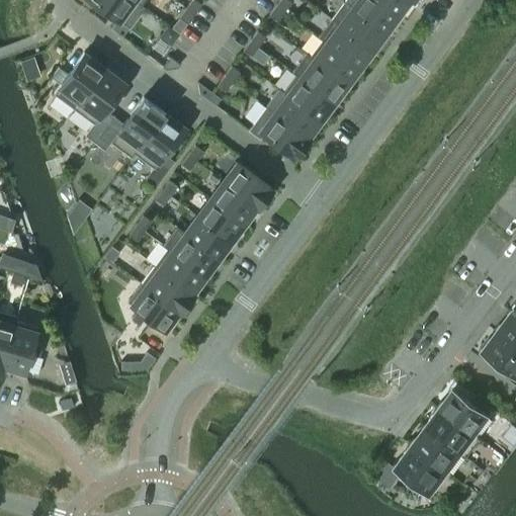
[(91,0),(120,21),(131,28),(146,8),(143,6),(134,0),(91,0)]
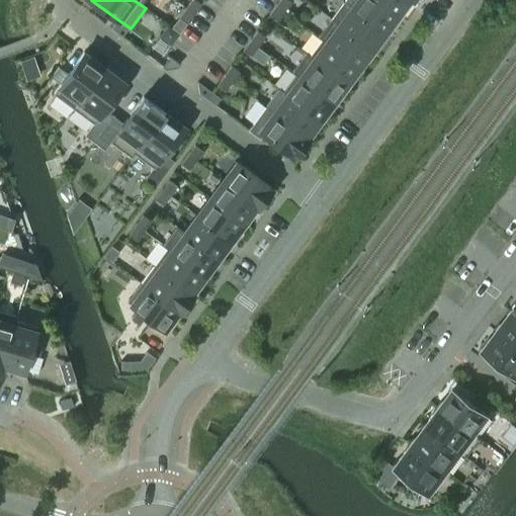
[(202,6),(194,0),(187,9),(195,15),(202,6)]
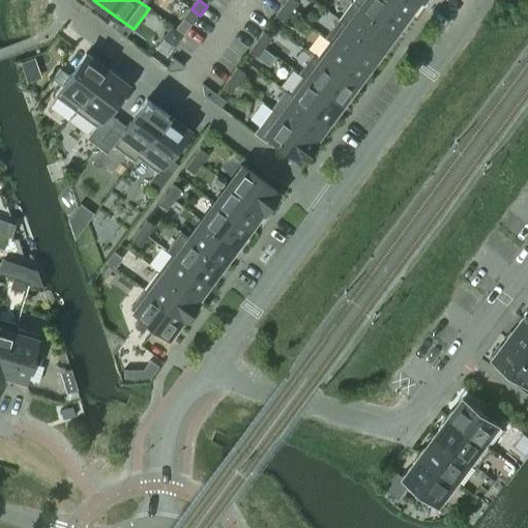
[(300,3),(295,0),(289,0),(284,7),(292,13),(300,3)]
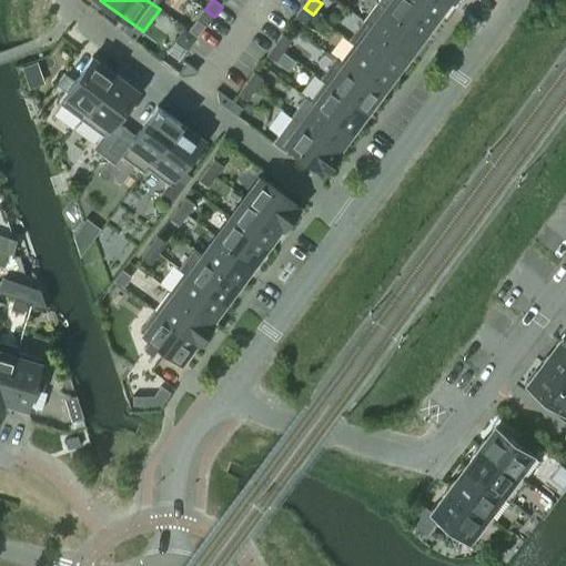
[(424,37),(437,17),(415,0),(394,0),(387,9),(424,37)]
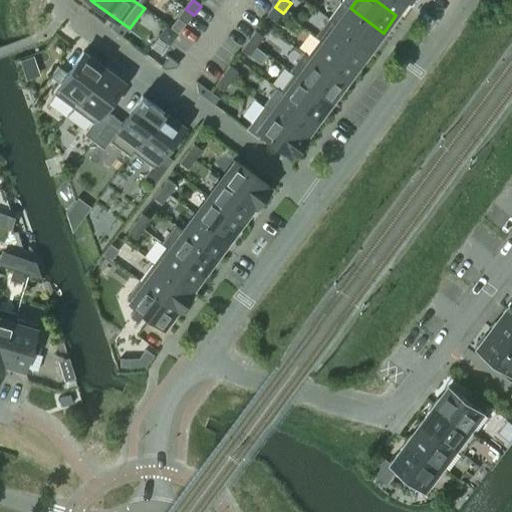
[(375,0),(396,15),(407,0),(375,0)]
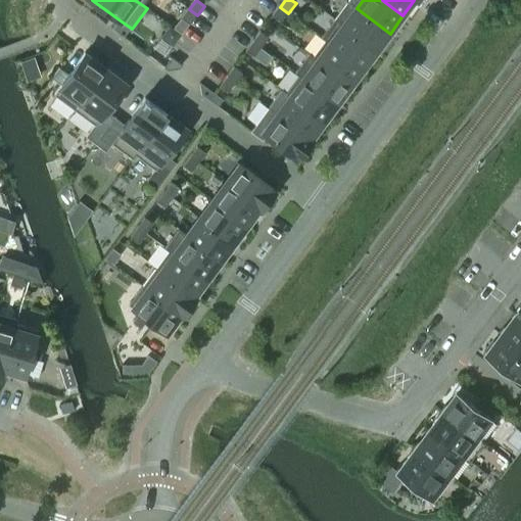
[(288,13),(280,7),(273,16),(281,22),(288,13)]
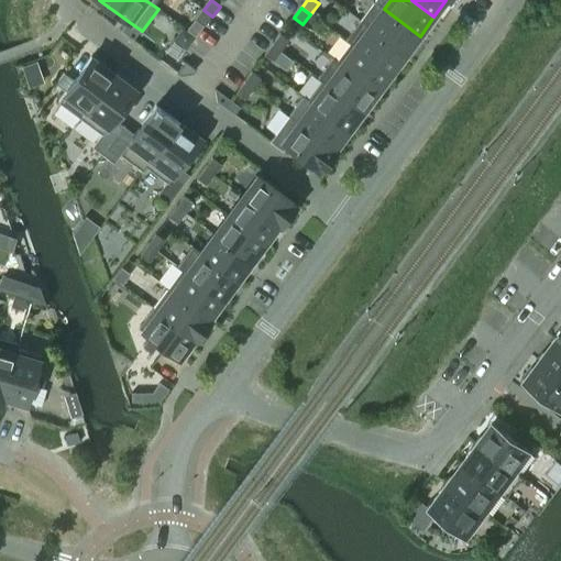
[(371,28),(362,21),(361,22),(406,55),(420,36),(384,9),(371,28)]
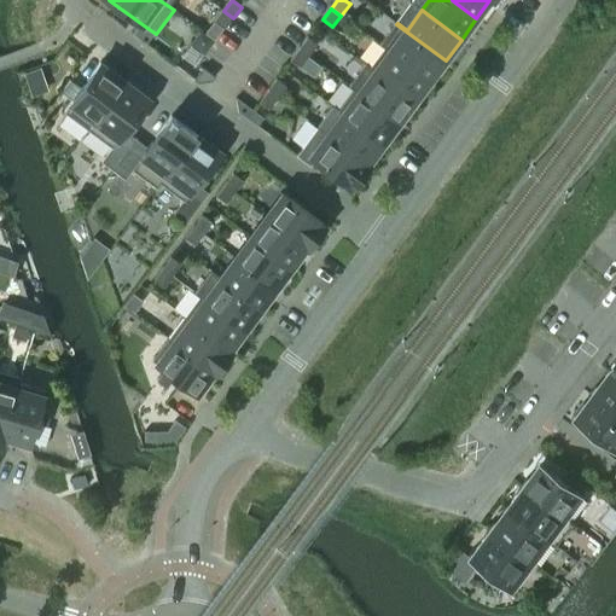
[(225,30),(233,18),(224,11),(215,23),(225,30)]
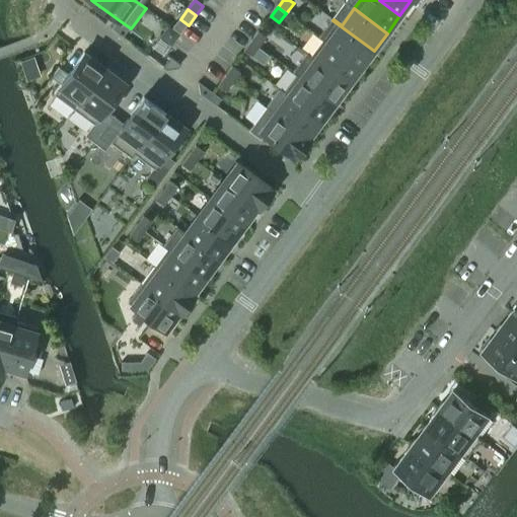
[(374,51),(333,20),(320,38),(361,68),(374,51)]
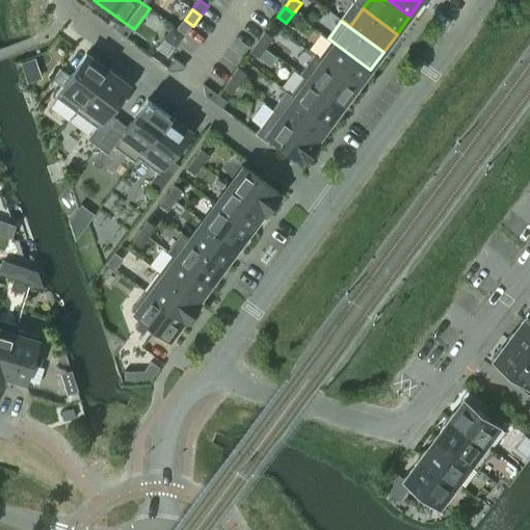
[(274,38),(266,33),(258,43),(267,49),(274,38)]
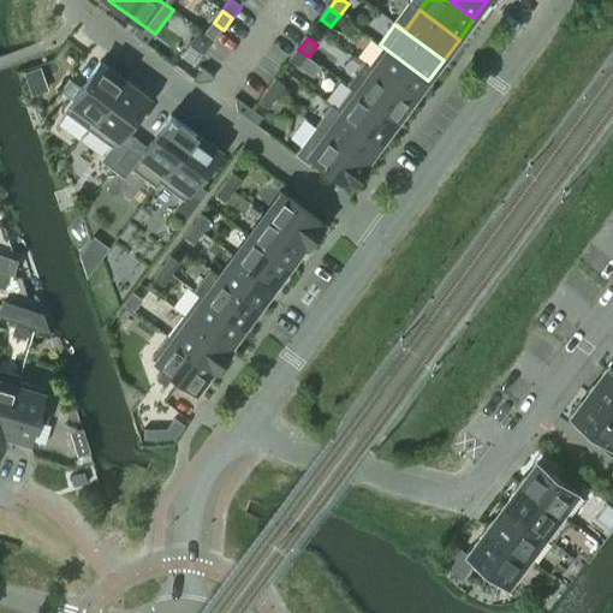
[(369,69),(365,65),(364,66),(412,102),(428,81),(380,45),(379,46),(384,49),(369,69)]
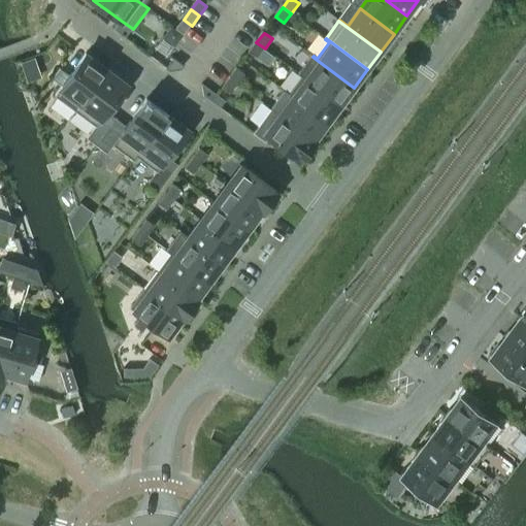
[(265,48),(256,42),(250,53),(258,59),(265,48)]
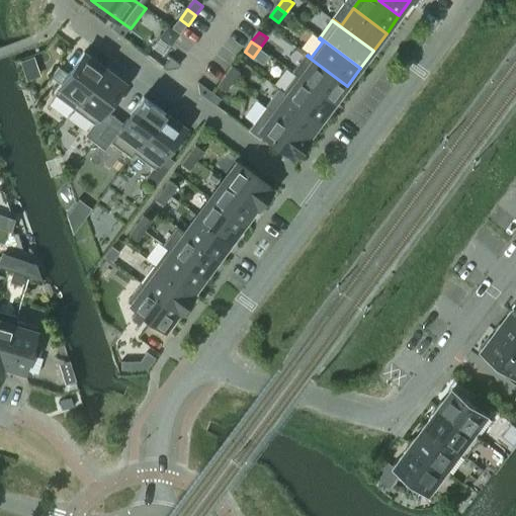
[(53,78),(62,85),(55,95),(75,110),(105,70),(85,55),(70,76),(60,69),(53,78)]
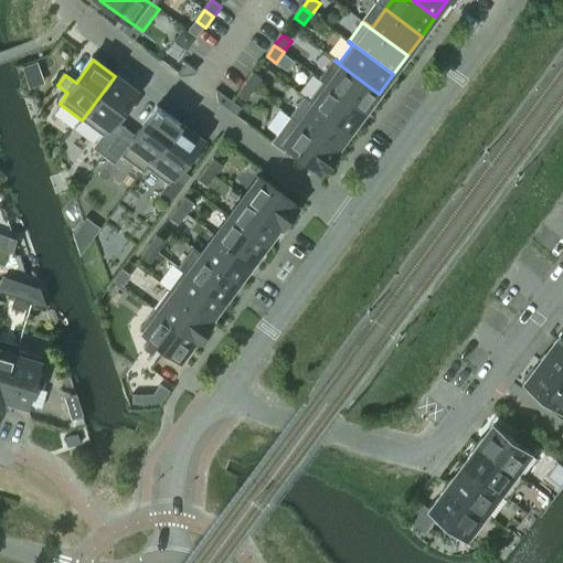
[(379,94),(335,61),(320,80),(364,113),(379,94)]
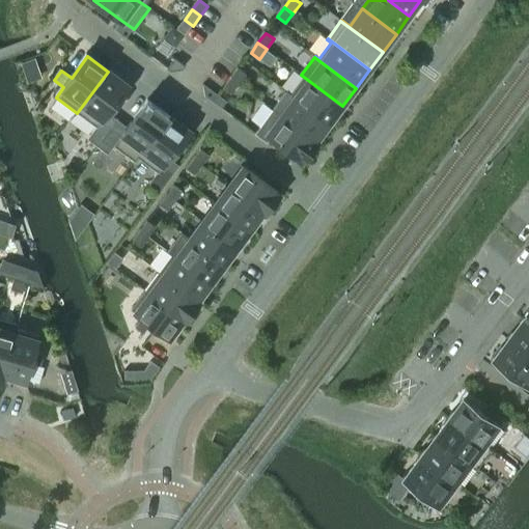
[(184,71),(186,67),(176,60),(168,70),(172,73),(184,71)]
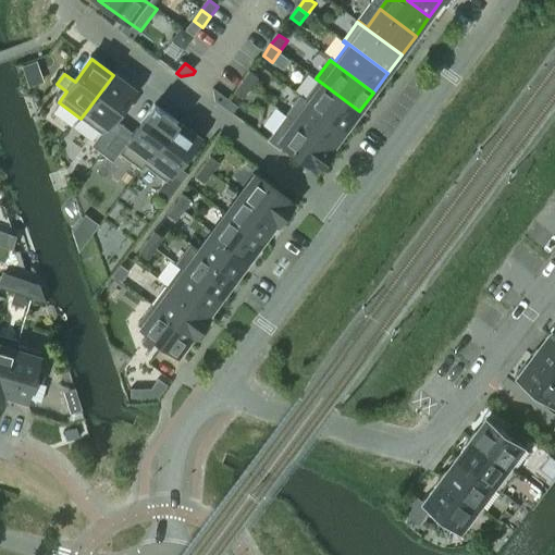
[(259,78),(250,72),(243,83),(251,89),(259,78)]
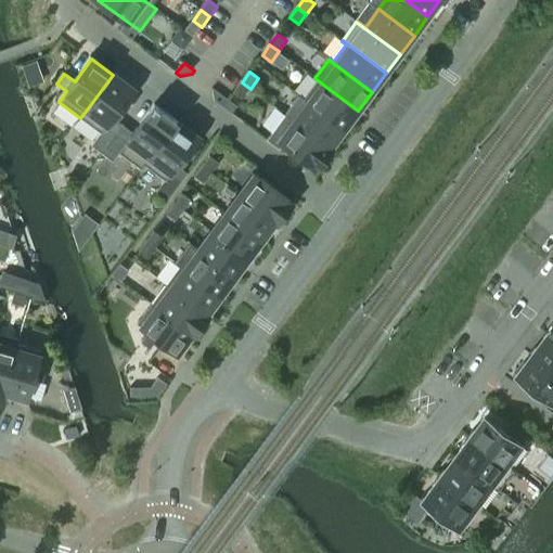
[(80,118),(102,133),(92,146),(103,154),(116,137),(124,127),(114,119),(134,91),(130,88),(132,86),(117,75),(116,77),(113,75),(80,118)]
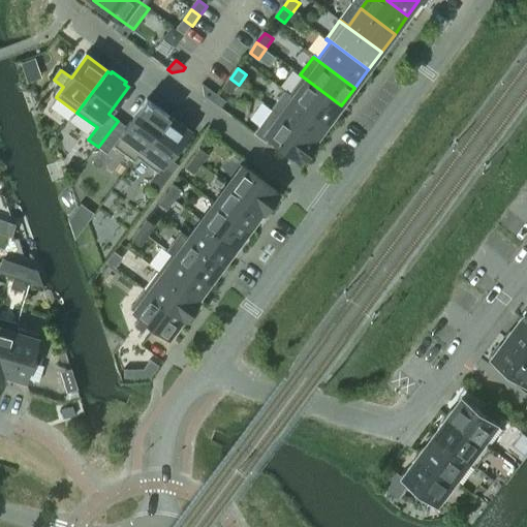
[(299,75),(303,79),(290,95),(328,123),(341,105),(300,74),(299,75)]
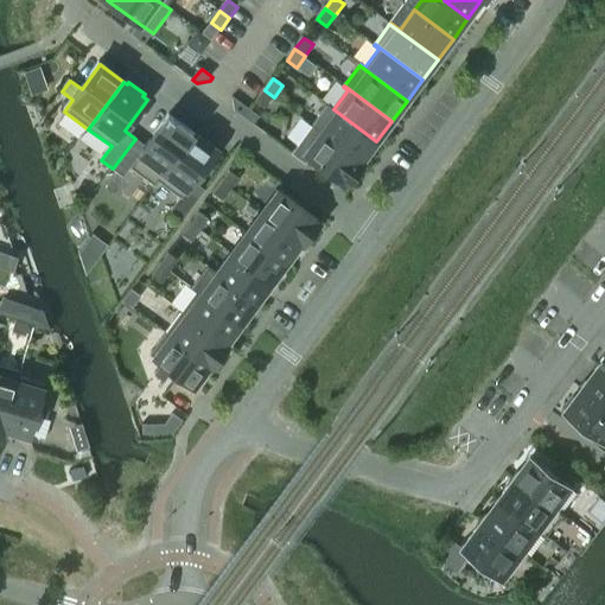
[(274,97),(265,90),(256,101),(266,108),(274,97)]
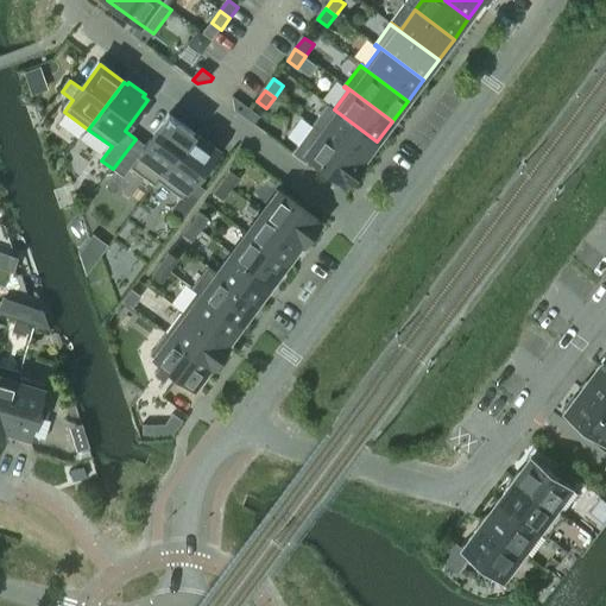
[(248,121),(254,113),(233,98),(235,112),(248,121)]
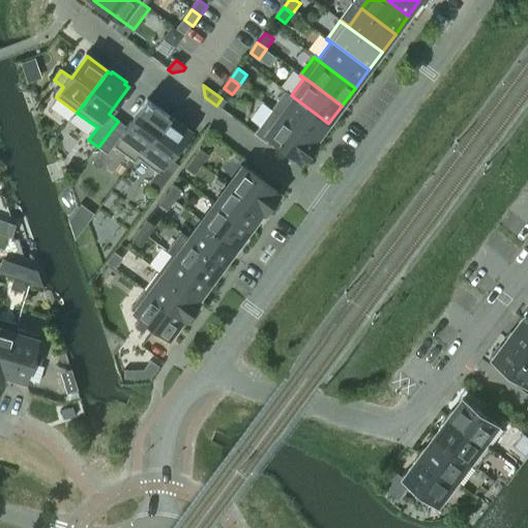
[(290,96),(294,99),(282,116),(317,143),(318,142),(316,140),(328,123),(291,95),(290,96)]
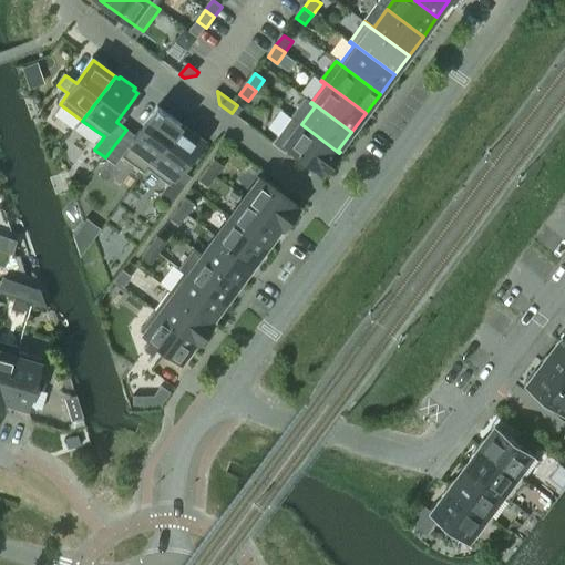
[(119,140),(130,147),(122,156),(145,174),(149,170),(147,170),(181,124),(158,108),(136,137),(126,130),(119,140)]
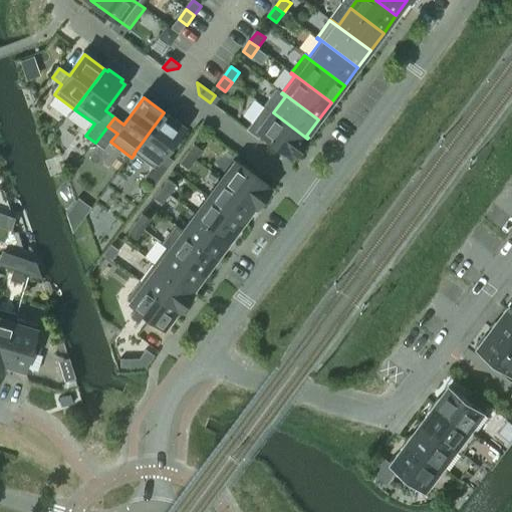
[(134,154),(135,154),(154,168),(158,164),(167,171),(174,161),(165,155),(184,128),(164,112),(134,154)]
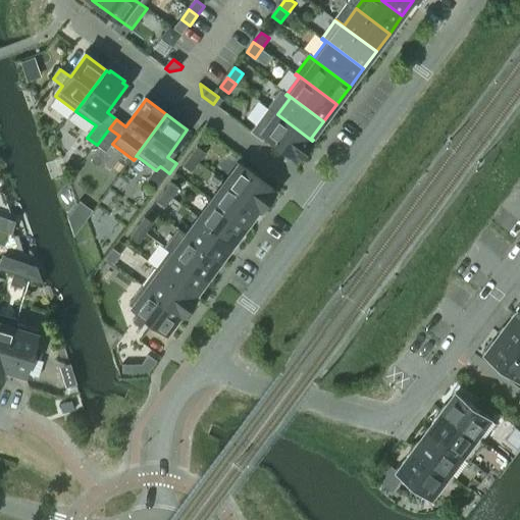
[(312,141),(277,114),(264,133),(299,159),(312,141)]
